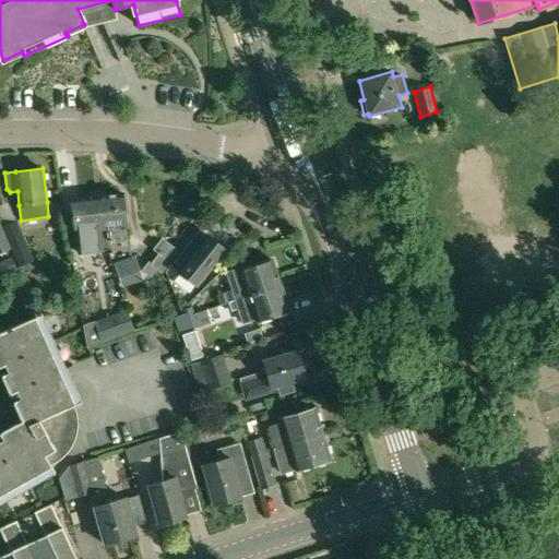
[(122,192),(97,195),(100,229),(109,228),(110,236),(111,235),(113,241),(123,240),(123,244),(130,244),(128,227),(126,227),(122,192)]
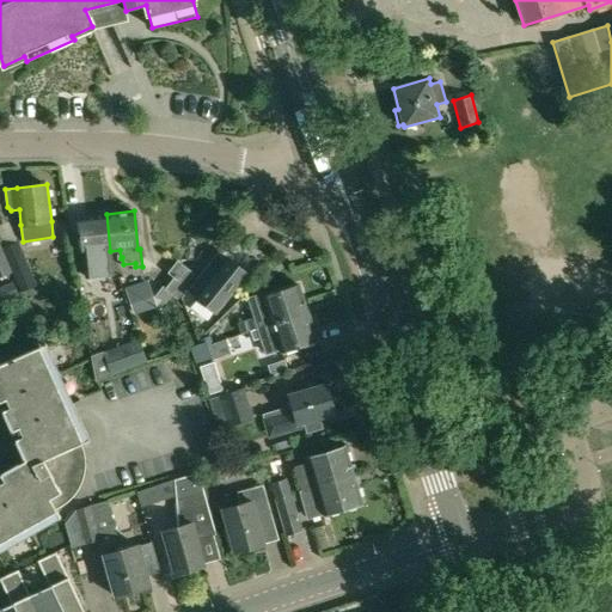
[(106,214),(79,216),(83,255),(85,276),(112,274),(110,251),(106,214)]
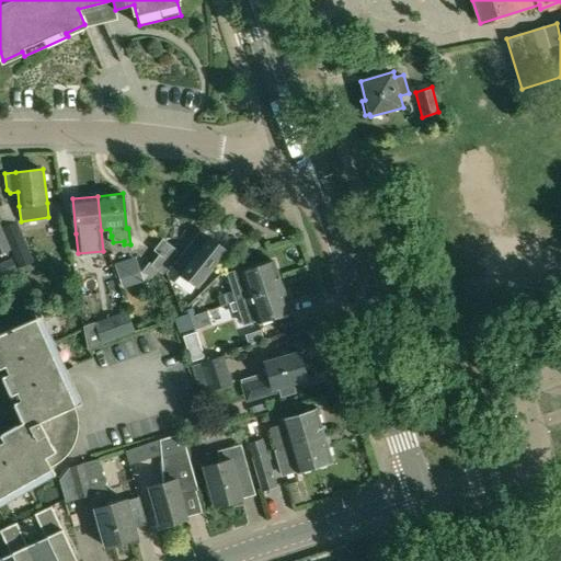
[(15,221),(2,228),(11,247),(24,241),(15,221)]
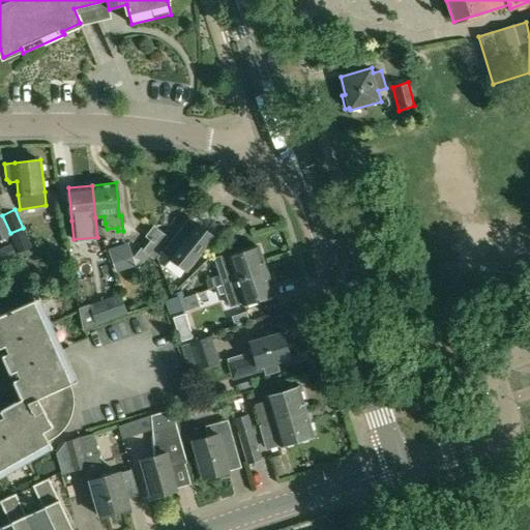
[(0,238),(8,235),(0,214),(0,238)]
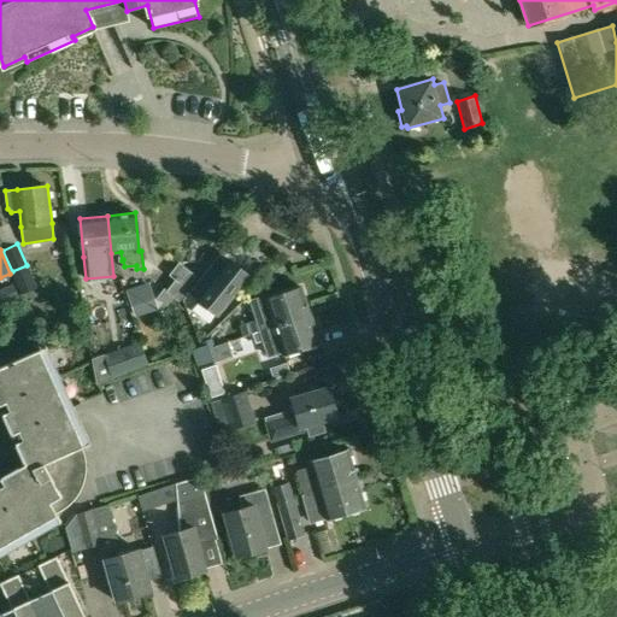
[(200,280),(189,292),(217,315),(248,276),(231,262),(221,275),(212,268),(211,266),(200,280)]
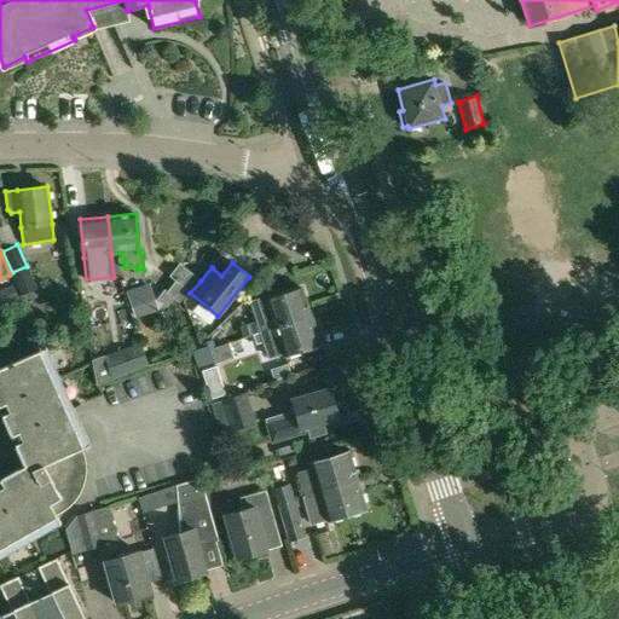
[(166,289),(158,299),(168,306),(174,299),(177,300),(180,302),(189,291),(190,293),(201,281),(183,267),(173,279),(178,283),(171,293),(166,289)]
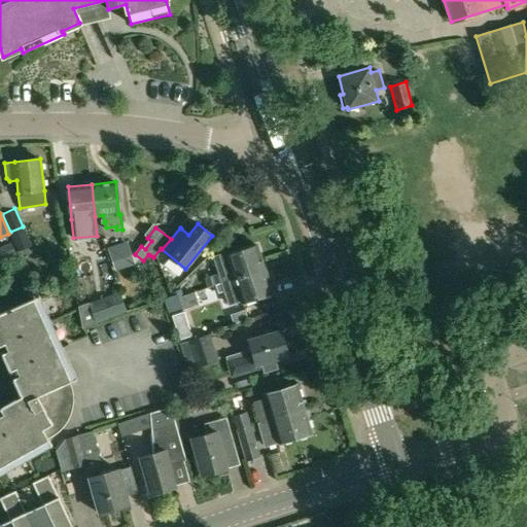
[(128,242),(108,248),(116,272),(136,265),(128,242)]
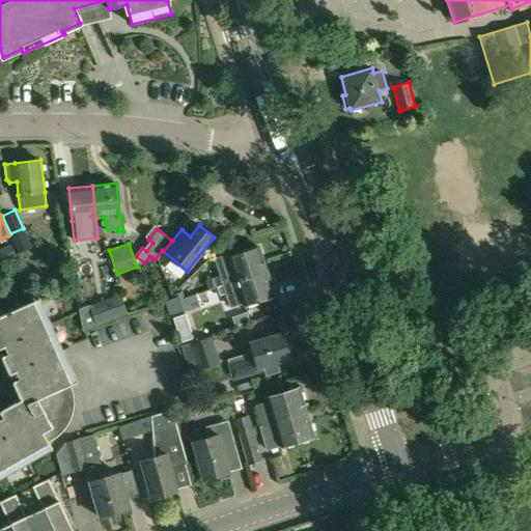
[(9,246),(0,249),(0,259),(1,262),(15,256),(9,246)]
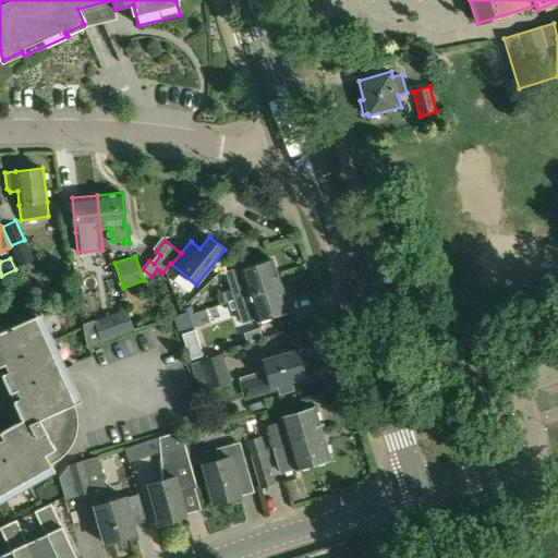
[(242,267),(227,273),(232,289),(237,299),(247,295),(280,283),(271,261),(243,270),(242,267)]
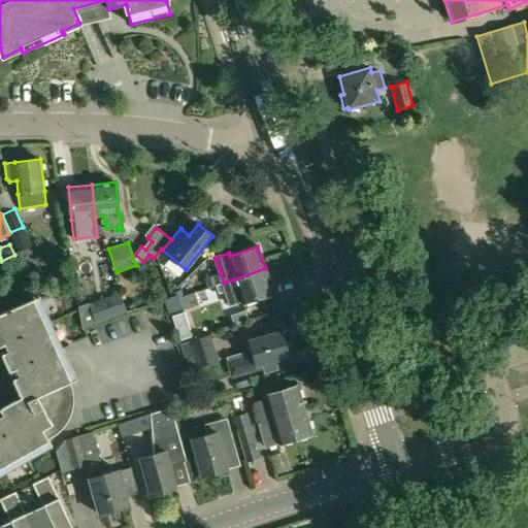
[(61,268),(50,272),(53,282),(64,276),(61,268)]
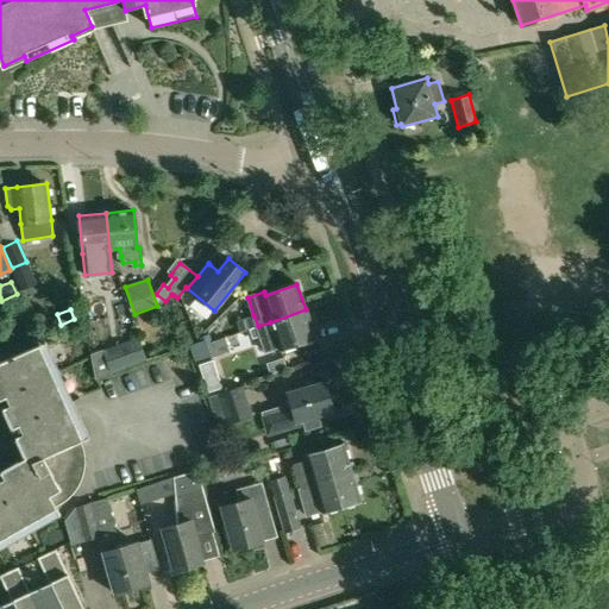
[(271,326),(258,331),(265,351),(268,350),(278,346),(280,350),(315,338),(306,309),(270,322),(271,326)]
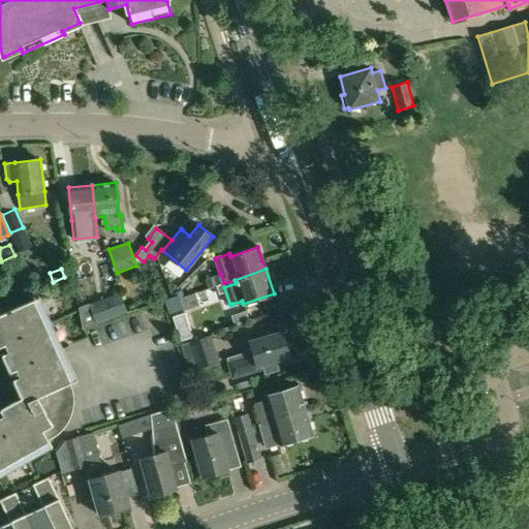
[(183,293),(164,301),(169,314),(188,308),(183,293)]
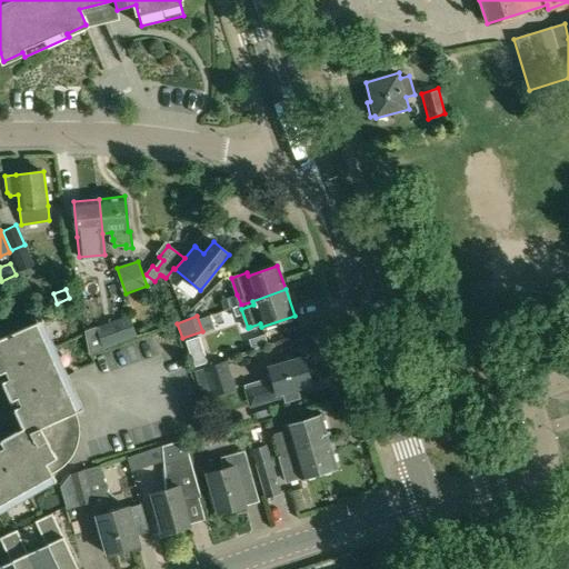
[(23,430),(0,442),(0,512),(56,481),(52,473),(59,469),(60,469),(61,468),(62,467),(63,466),(65,465),(66,463),(67,462),(68,461),(68,460),(69,460),(70,459),(71,458),(71,457),(72,456),(72,455),(73,453),(75,452),(75,451),(76,450),(76,449),(76,448),(77,446),(77,445),(77,443),(78,442),(78,441),(78,440),(78,439),(79,438),(79,436),(79,435),(79,433),(79,432),(79,431),(79,430),(79,428),(79,427),(79,426),(79,425),(78,423),(78,422),(78,421),(78,419),(77,418),(77,417),(77,416),(76,415),(76,413),(76,412),(82,409),(76,392),(58,353),(52,343),(42,319),(0,338),(0,372),(20,416),(18,417),(19,419),(23,430)]
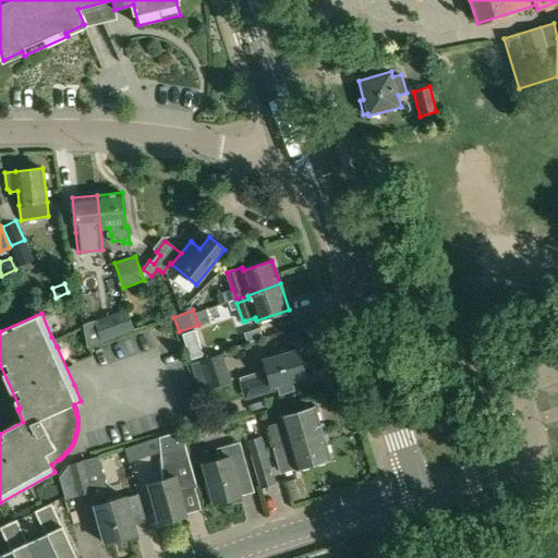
[(110,315),(94,322),(101,342),(118,336),(110,315)]
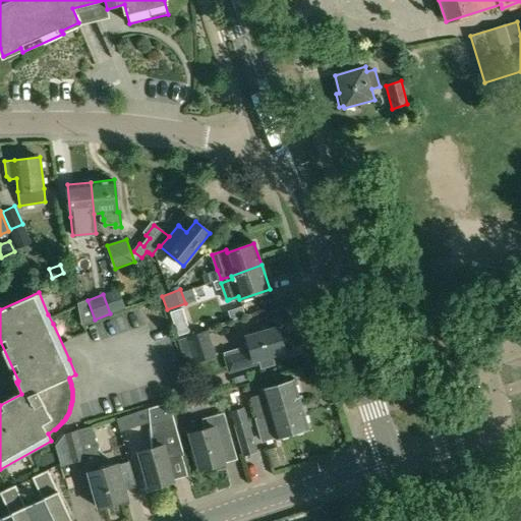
[(181,308),(170,312),(178,336),(189,333),(181,308)]
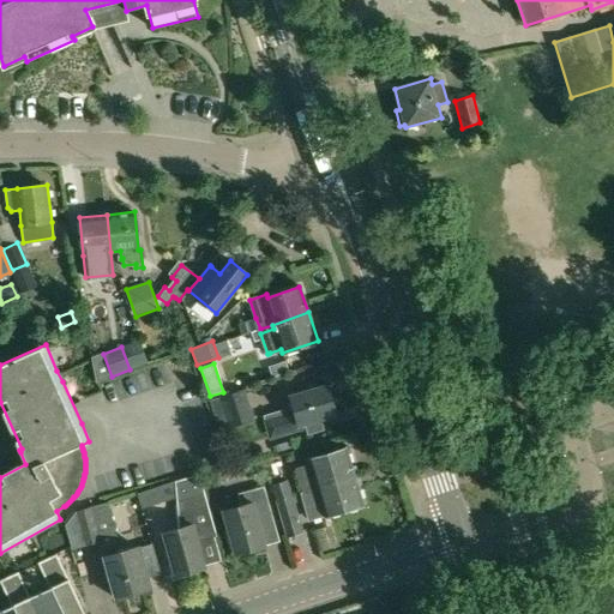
[(294,411),(282,415),(288,433),(306,428),(311,426),(312,431),(326,426),(324,417),(336,414),(327,385),(289,397),(292,405),(294,411)]
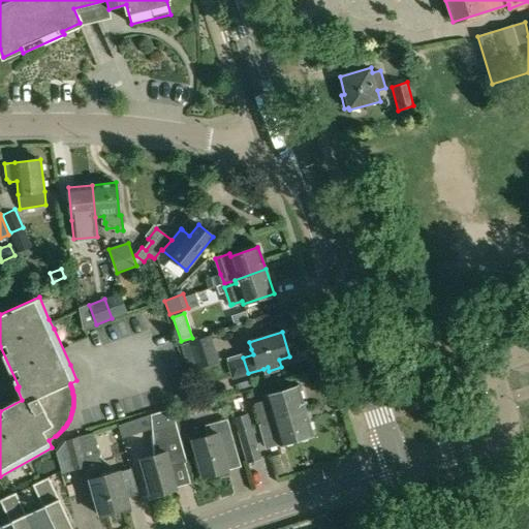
[(211,335),(189,342),(197,369),(219,363),(211,335)]
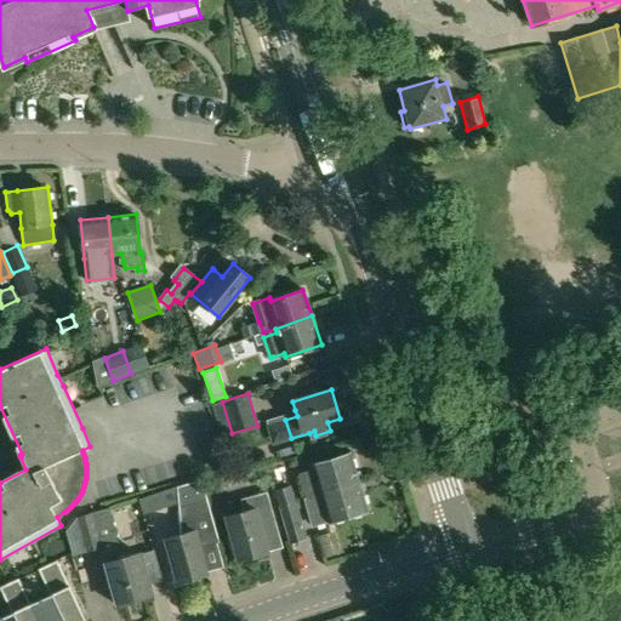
[(222,402),(214,404),(223,436),(232,433),(222,402)]
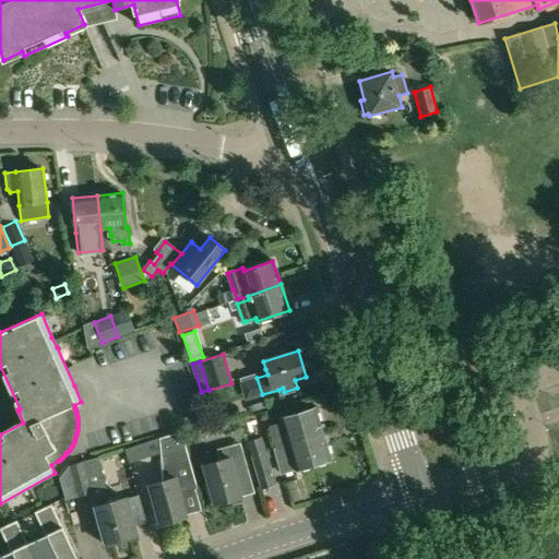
[(282,423),(272,425),(277,447),(287,443),(322,432),(314,408),(281,419),(282,423)]
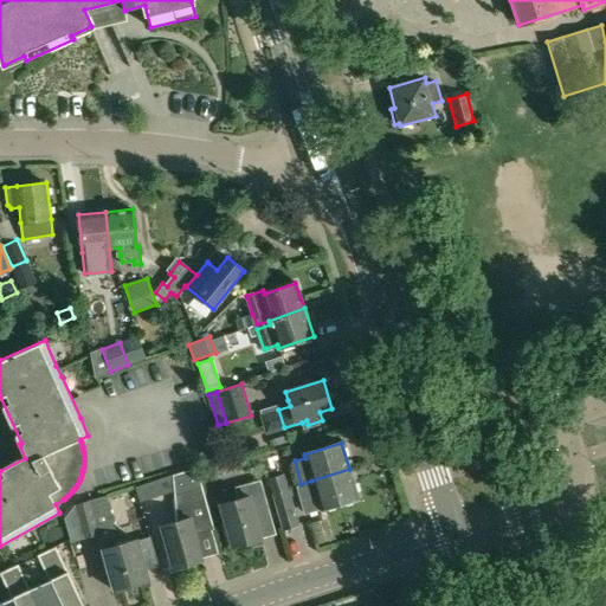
[(258,455),(242,459),(245,470),(260,464),(258,455)]
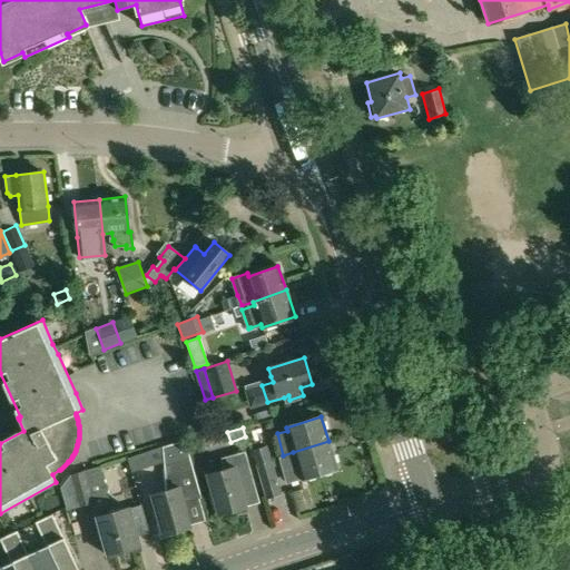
[(167,490),(150,494),(158,524),(156,524),(159,539),(170,536),(170,533),(189,527),(183,503),(200,498),(189,459),(185,441),(161,448),(164,465),(167,490)]
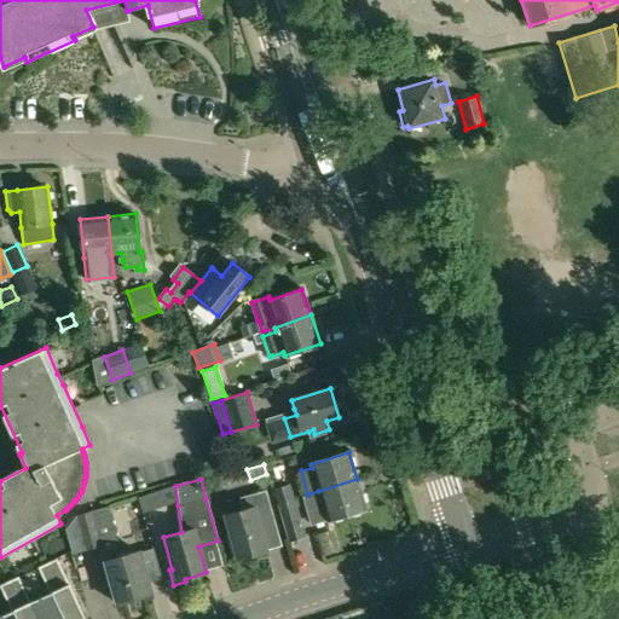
[(307,495),(302,496),(304,504),(310,524),(327,519),(327,520),(365,508),(357,479),(318,491),(307,495)]
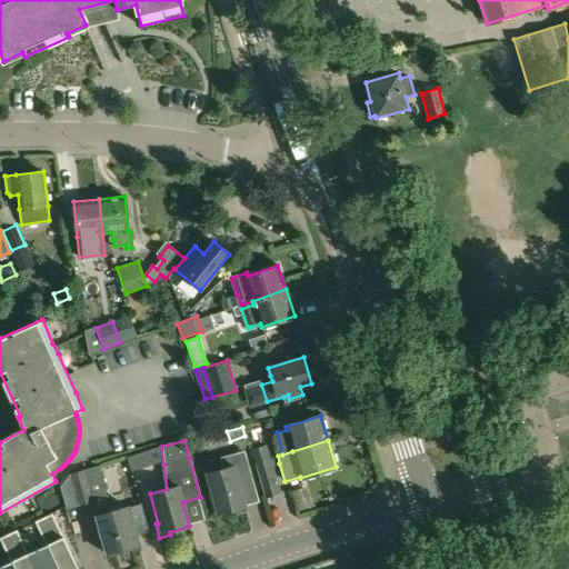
[(266,445),(251,450),(256,463),(270,459),(266,445)]
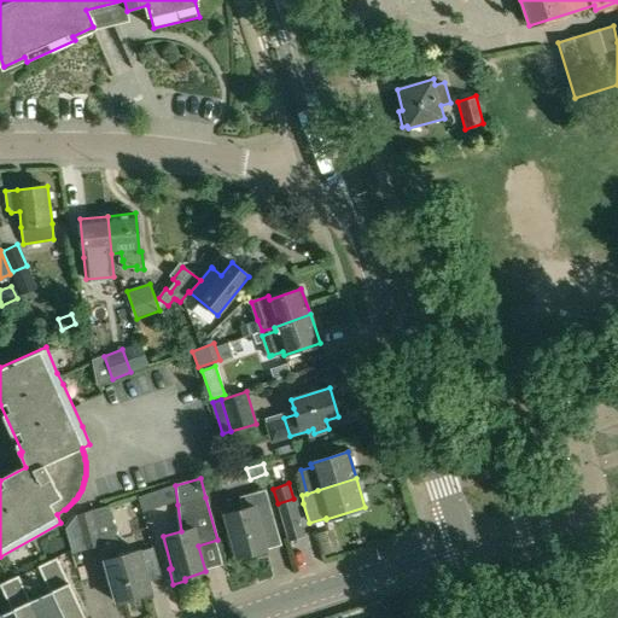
[(240,509),(223,514),(229,535),(226,536),(231,552),(234,551),(235,558),(267,549),(258,523),(273,518),(264,489),(238,496),(240,509)]
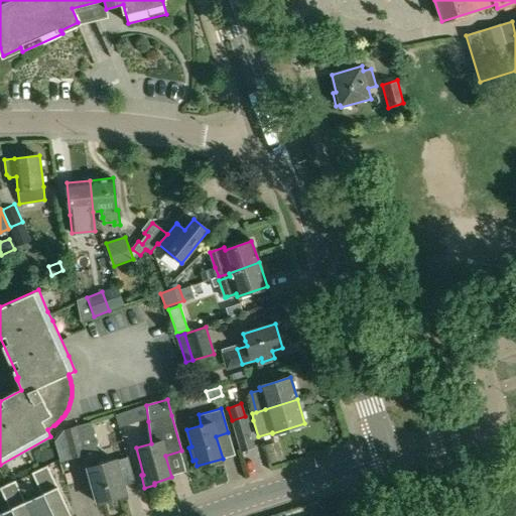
[(131,410),(117,414),(121,428),(135,423),(131,410)]
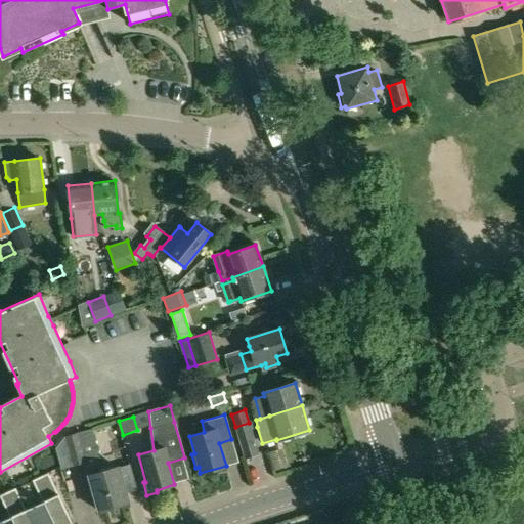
[(249,423),(235,427),(238,440),(245,459),(258,454),(253,436),(249,423)]
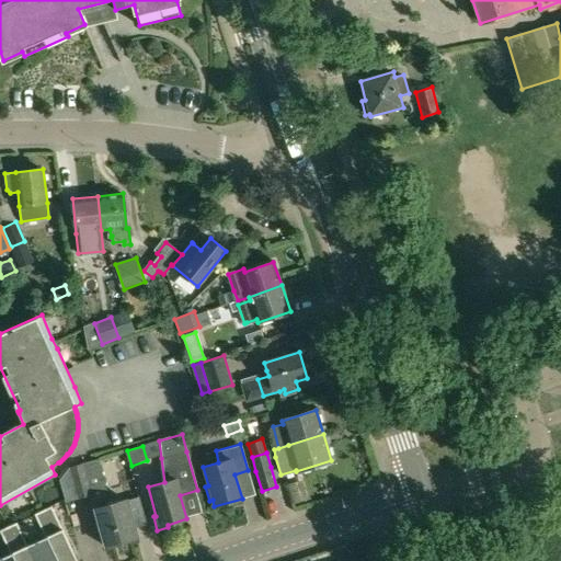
[(68,468),(59,480),(66,503),(90,495),(91,499),(105,547),(138,537),(135,527),(127,501),(127,499),(106,505),(103,495),(109,494),(99,459),(68,468)]
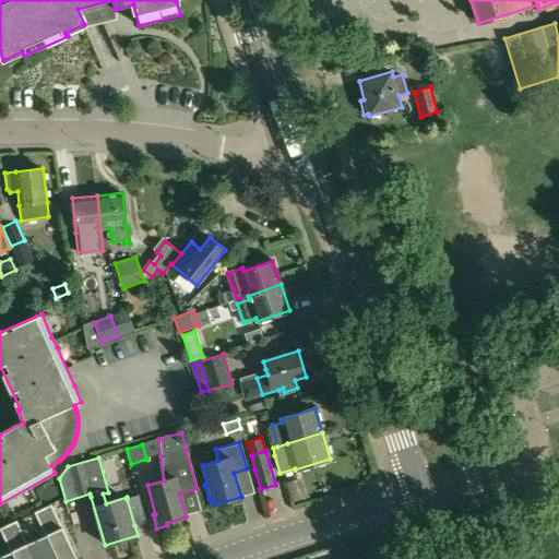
[(27,544),(26,544),(33,556),(33,558),(75,558),(76,558),(51,504),(34,512),(45,535),(27,544)]
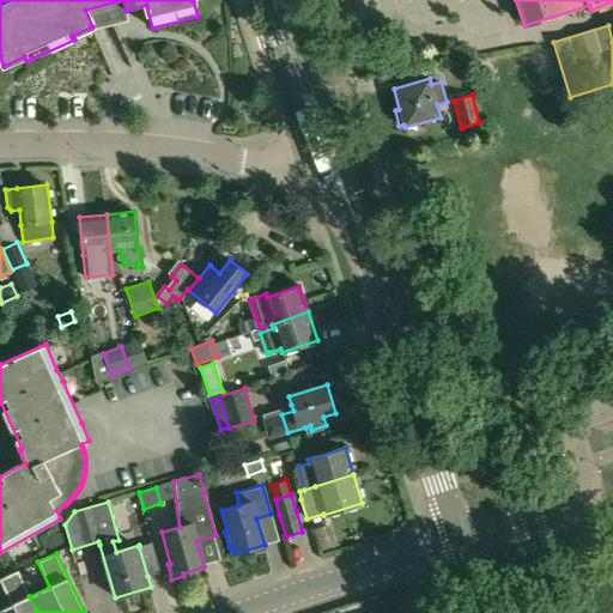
[(101,558),(90,560),(95,587),(104,584),(101,558)]
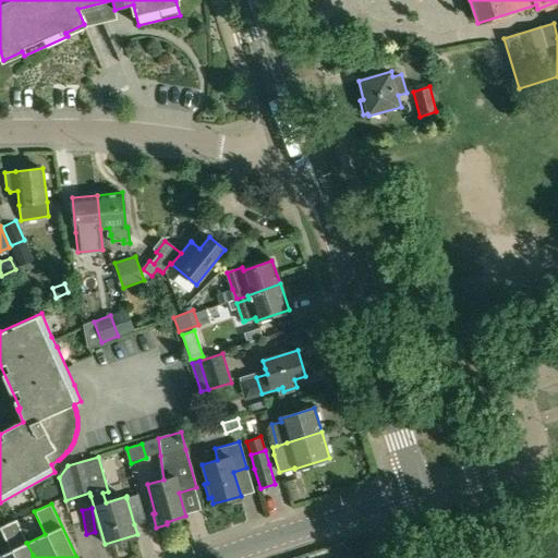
[(0,555),(0,557),(33,557),(33,555),(26,543),(27,543),(16,520),(0,526),(0,529),(10,550),(0,555)]
